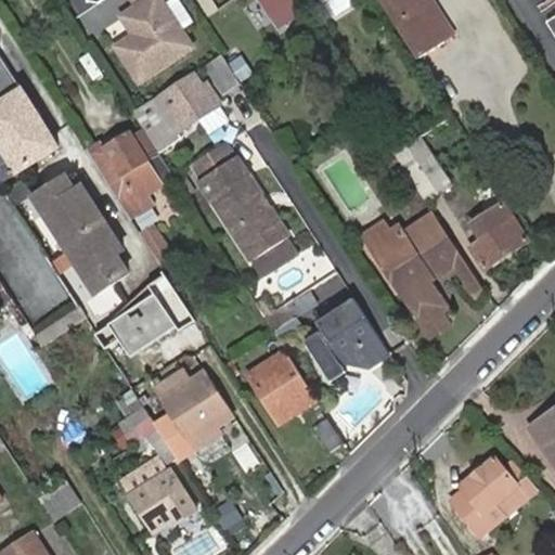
[(163,0),(149,0),(124,16),(136,33),(137,33),(136,39),(132,37),(118,47),(141,81),(194,47),(163,0)]
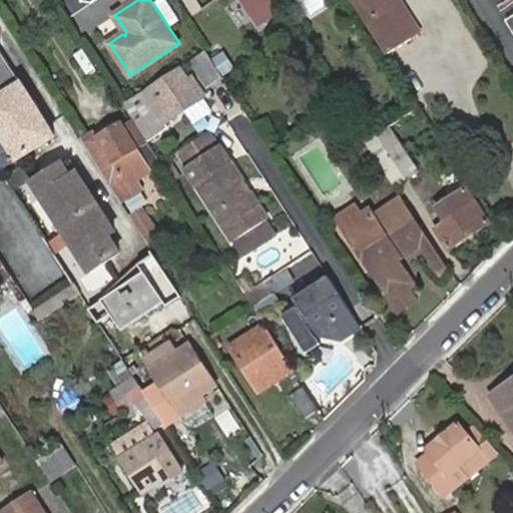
[(274,0),(241,0),(259,25),(282,10),(274,0)]
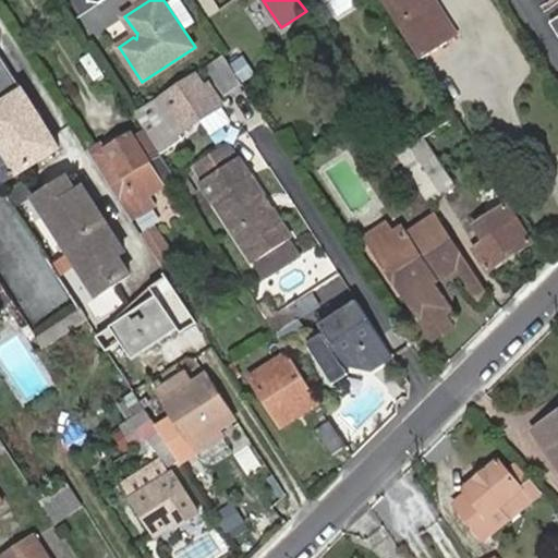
[(401,23),(427,64),(452,47),(427,7),(413,16),(403,1),(392,9),(401,22),(401,23)]
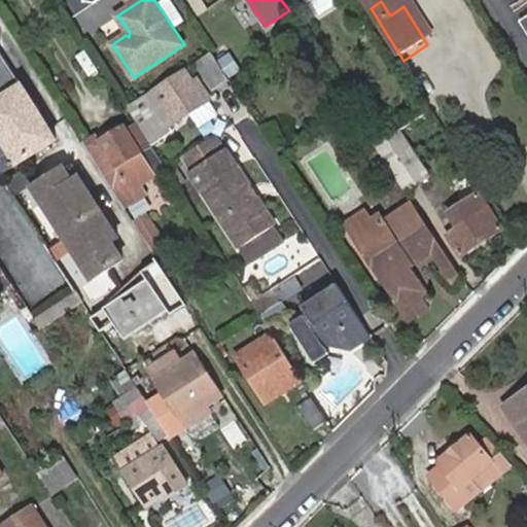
[(403,6),(427,44),(436,39),(412,1),(403,6)]
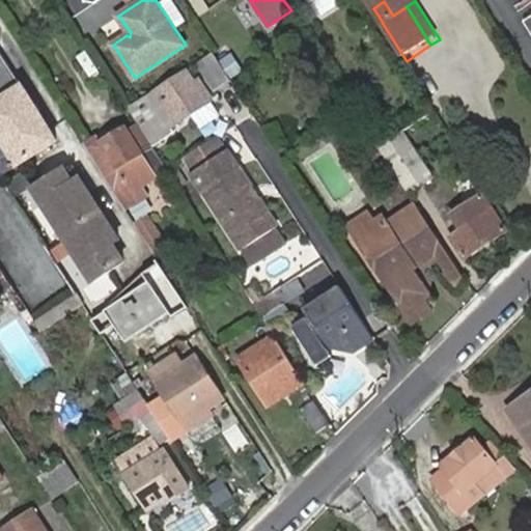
[(229,79),(229,77),(220,62),(213,51),(210,52),(198,60),(216,87),(229,79)]
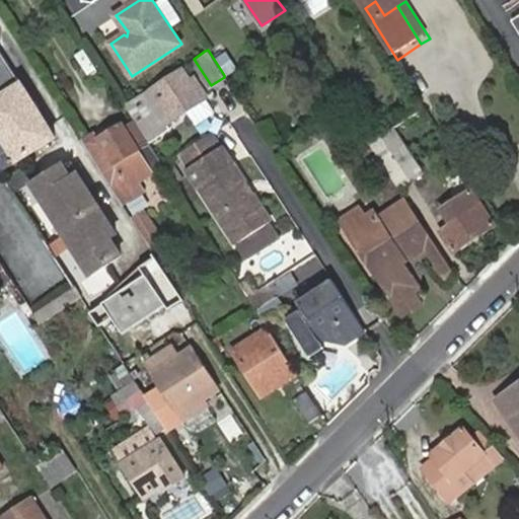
[(0,51),(0,167),(3,172),(56,137),(0,51)]
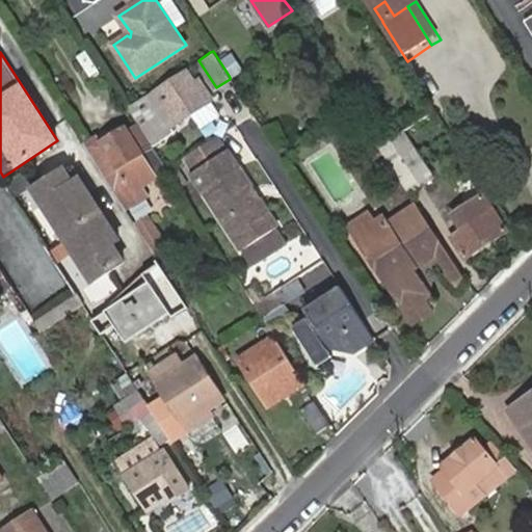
[(211,102),(188,67),(156,87),(165,105),(159,109),(170,128),(211,102)]
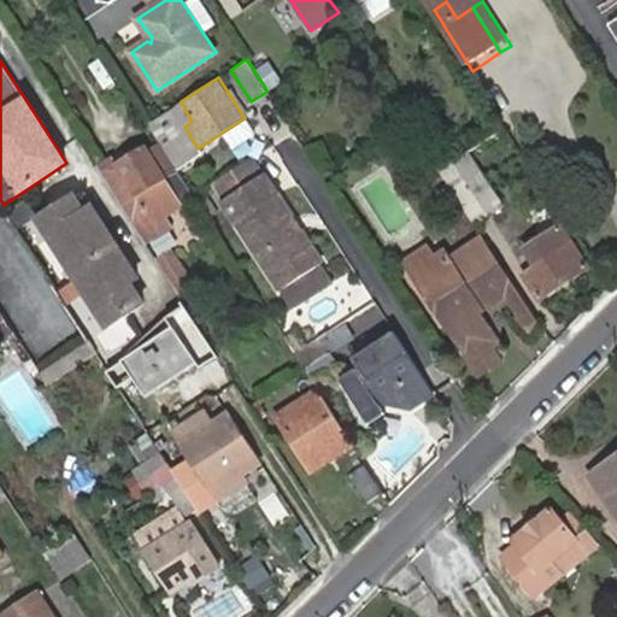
[(172,107),(157,117),(183,158),(198,148),(184,127),(172,107)]
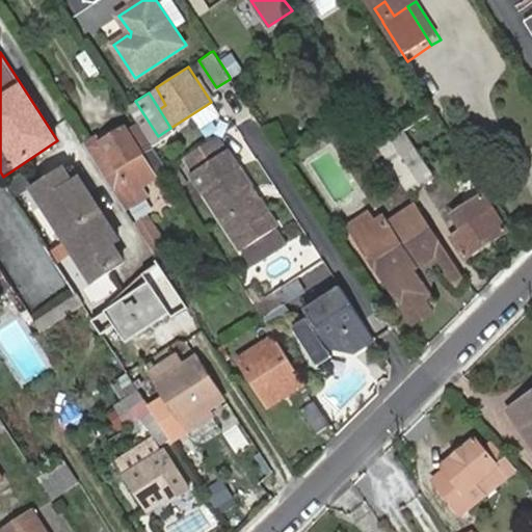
[(434,114),(425,120),(432,131),(441,125),(434,114)]
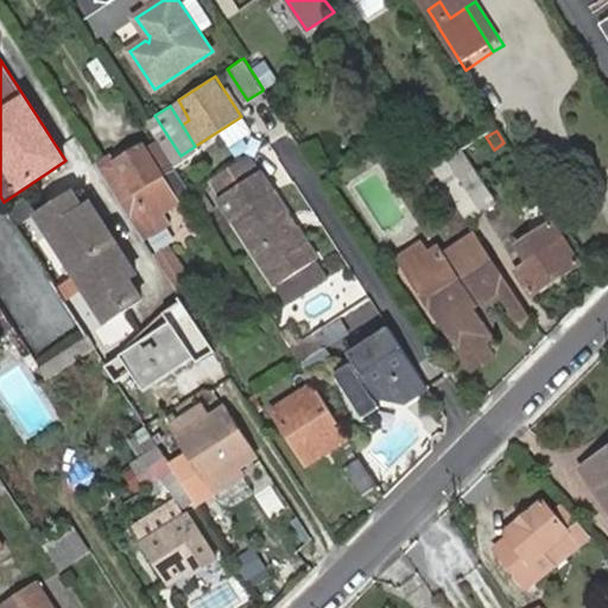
[(96,164),(138,227),(179,198),(160,170),(172,162),(157,139),(146,146),(144,144),(119,160),(114,153),(96,164)]
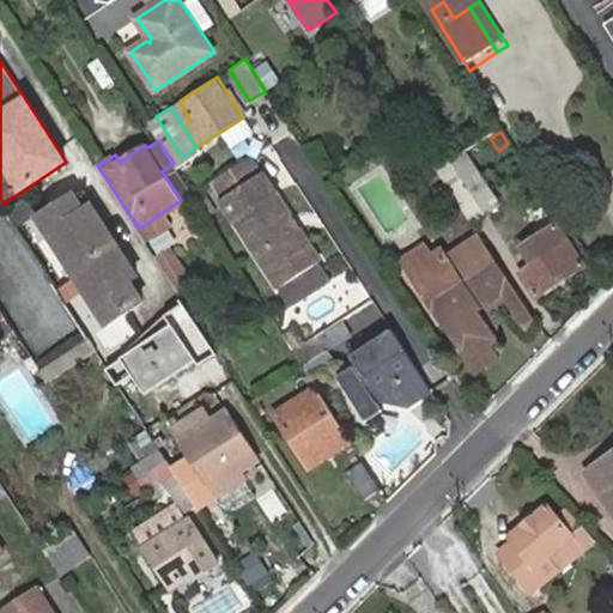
[(115,155),(120,162),(145,145),(137,140),(115,155)]
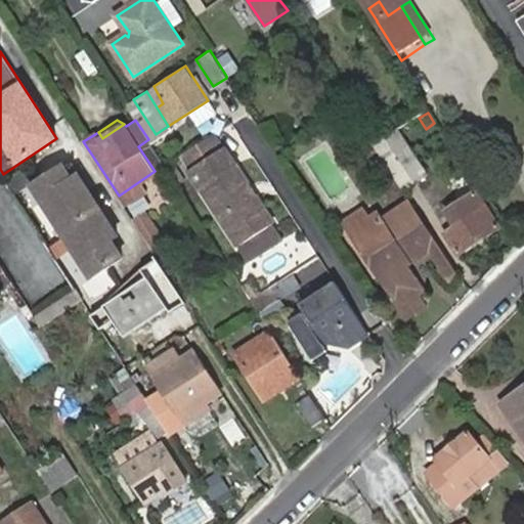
[(182,155),(193,172),(225,151),(214,135),(182,155)]
